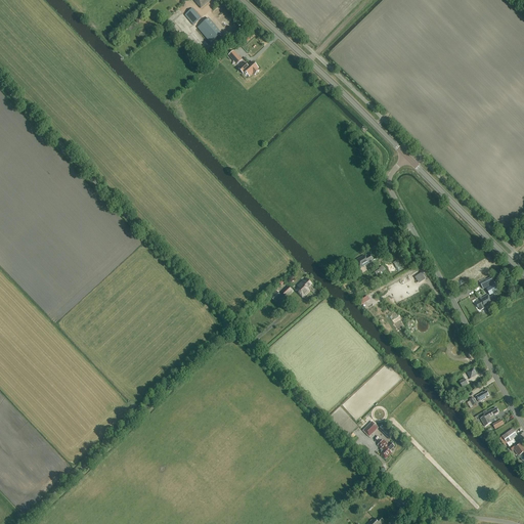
[(192,0),(201,8),(210,0),(192,0)]
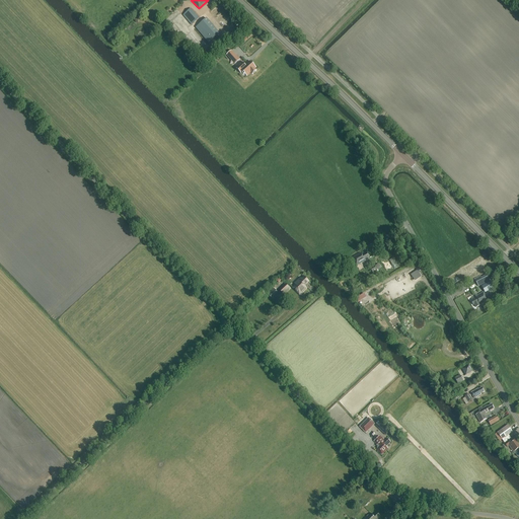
[(192,25),(199,18),(191,9),(183,15),(192,25)]
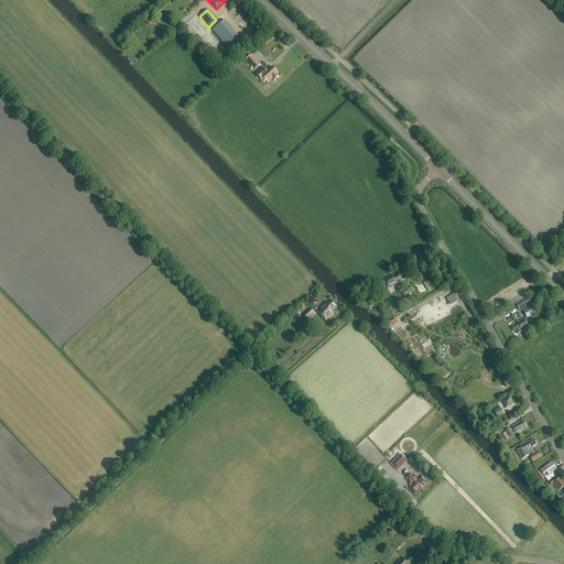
[(227,47),(238,38),(224,21),(213,31),(227,47)]
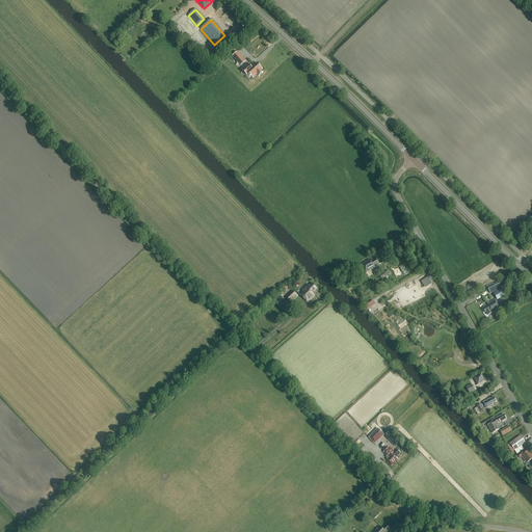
[(212,46),(204,53),(209,59),(217,52),(212,46)]
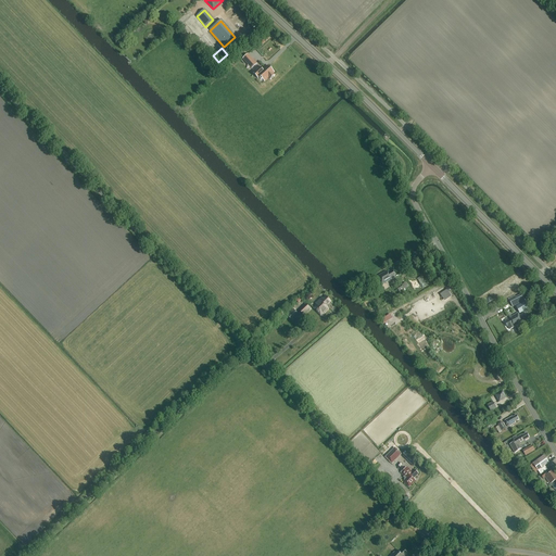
[(280,68),(285,64),(283,63),(285,62),(279,57),(269,66),(274,72),(279,67),(280,68)]
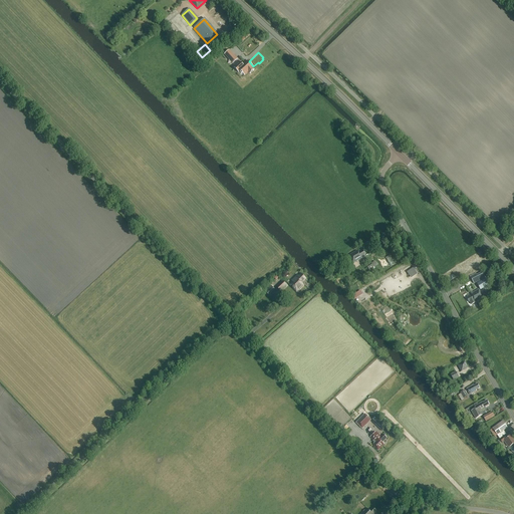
[(232,64),(237,59),(233,55),(228,60),(232,64)]
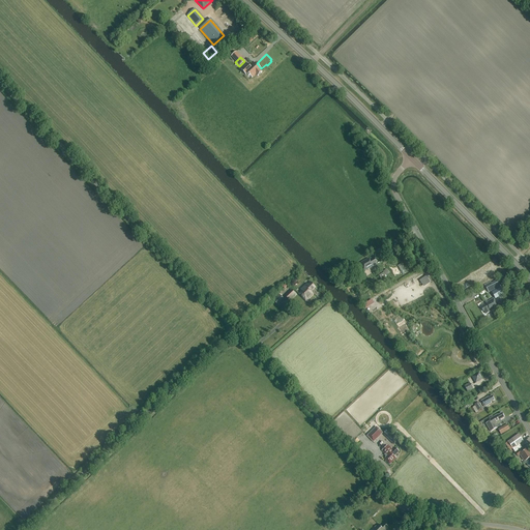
[(256,63),(251,68),(247,64),(241,70),(246,76),(248,74),(252,78),(256,75),(258,76),(262,72),(260,70),(261,69),(256,63)]
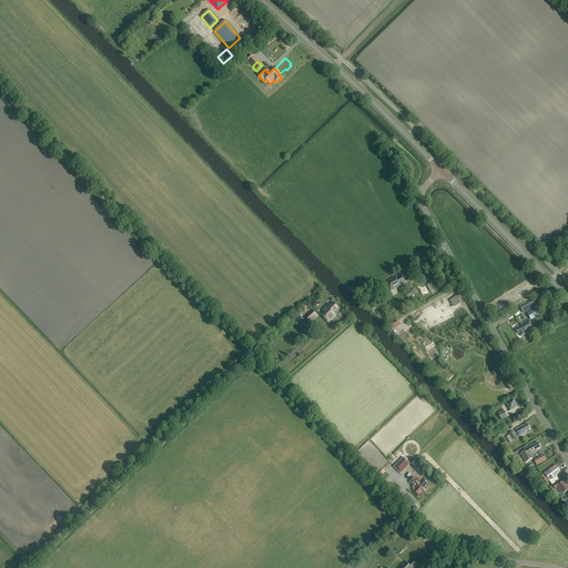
[(404,282),(402,277),(397,280),(395,277),(385,283),(391,292),(399,286),(399,284),(404,282)]
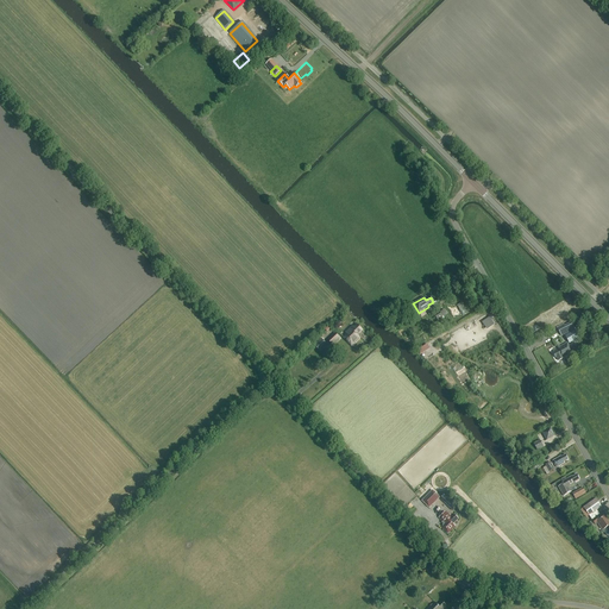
[(564,324),(557,327),(562,337),(569,333),(567,332),(566,328),(565,326),(564,324)]
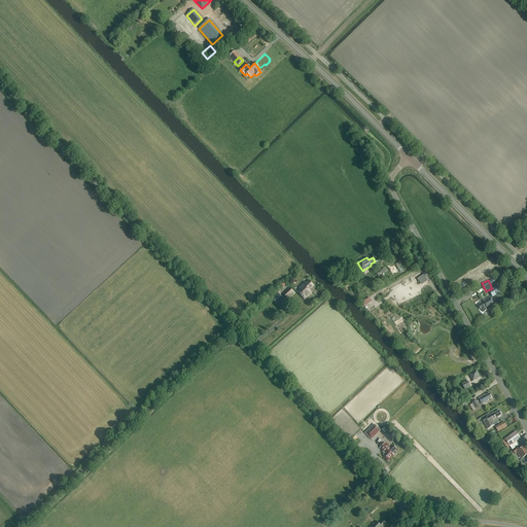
[(304,300),(311,292),(309,290),(313,286),(309,281),(296,292),(304,300)]
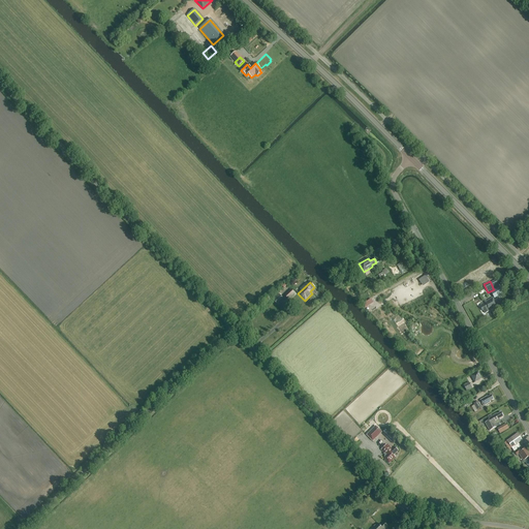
[(494,299),(500,296),(497,288),(490,291),(494,299)]
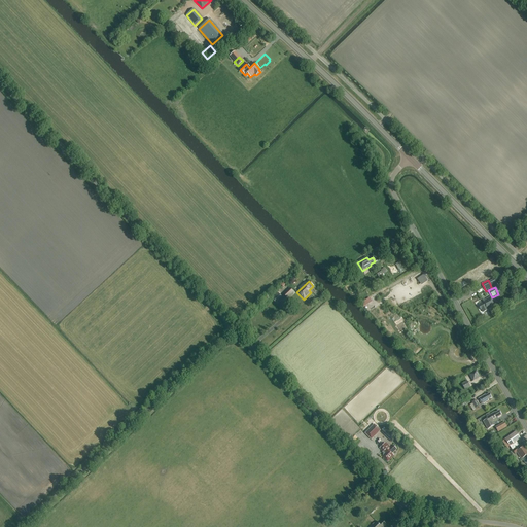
[(283,294),(287,300),(293,292),(289,288),(283,294)]
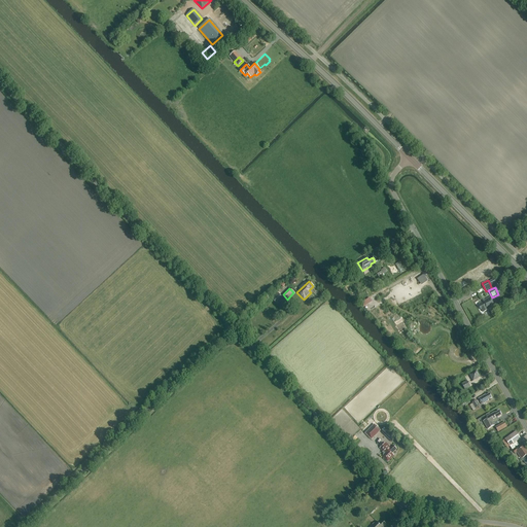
[(276,303),(282,296),(278,292),(272,299),(276,303)]
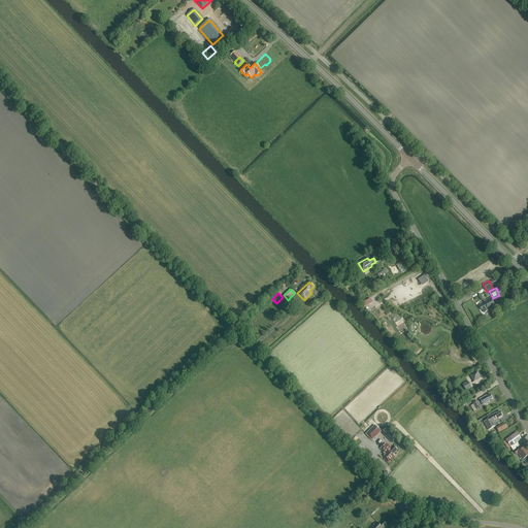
[(370,298),(362,303),(365,307),(373,302),(370,298)]
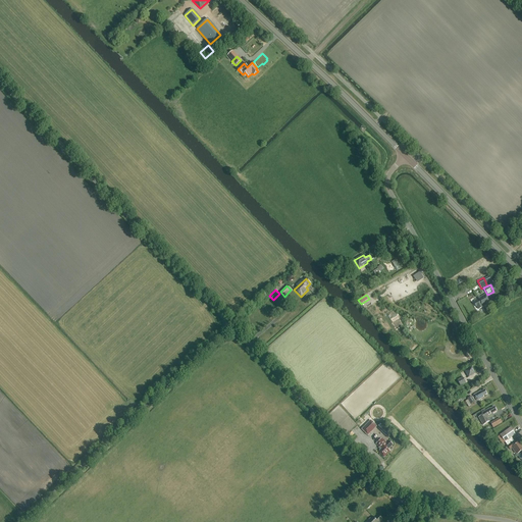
[(478,310),(490,303),(486,295),(473,302),(474,303),(474,304),(476,307),(477,307),(478,310)]
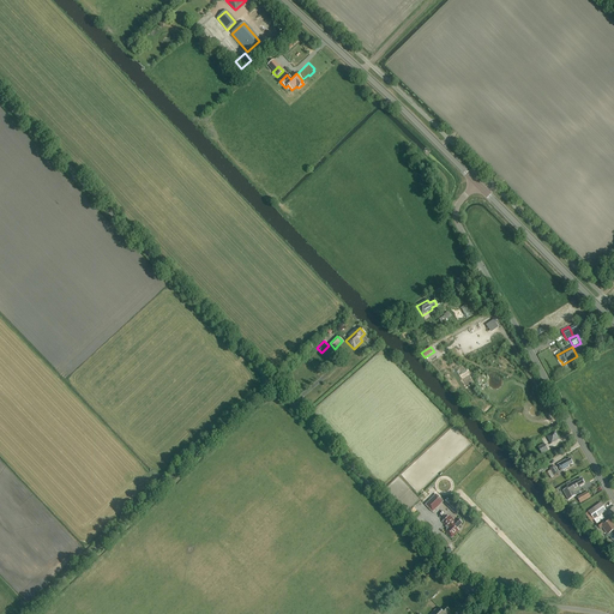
[(552,445),(559,440),(555,433),(547,437),(552,445)]
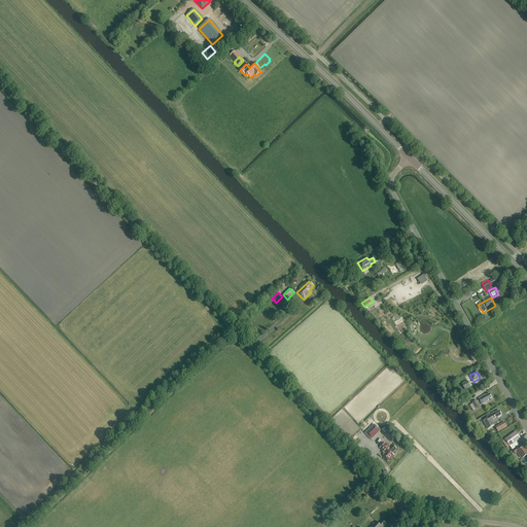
[(464,390),(470,387),(467,382),(462,384),(464,390)]
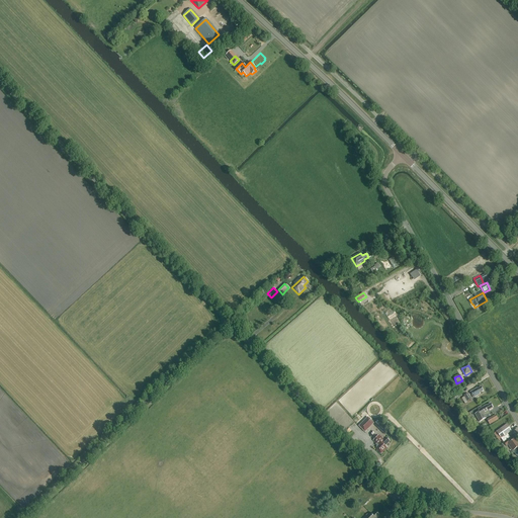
[(484,392),(481,387),(478,390),(477,389),(470,393),(473,398),(481,395),(480,394),(484,392)]
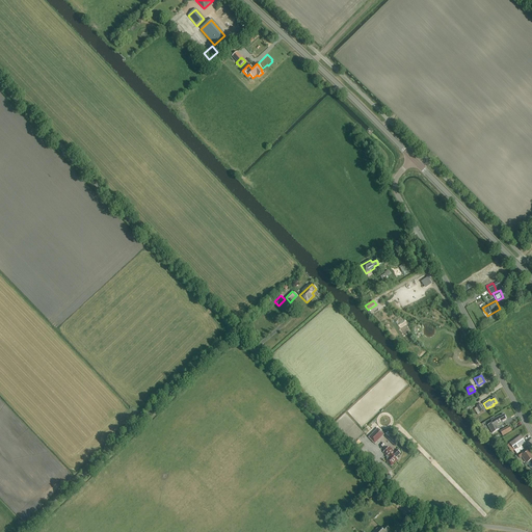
[(506,420),(504,415),(500,417),(491,421),(493,423),(487,426),(493,433),(499,430),(497,426),(503,422),(506,420)]
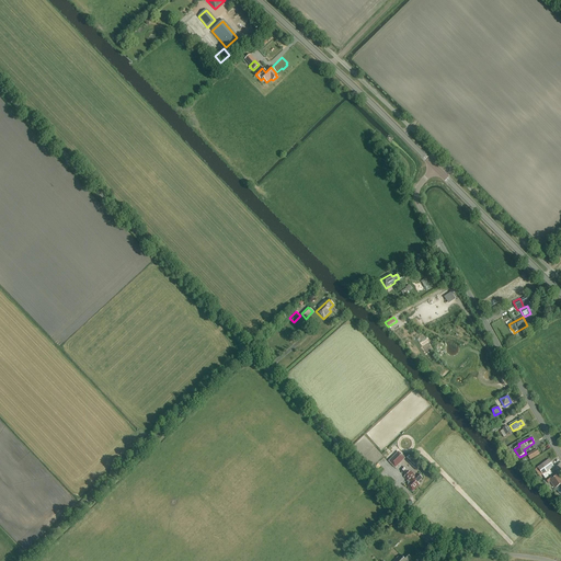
[(527,454),(530,459),(540,454),(538,448),(527,454)]
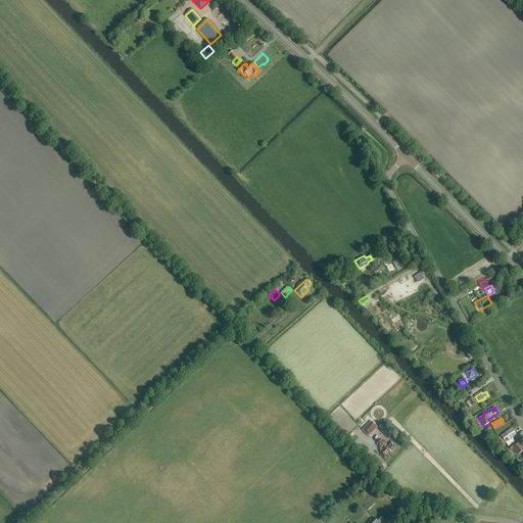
[(369,436),(378,428),(372,422),(363,430),(369,436)]
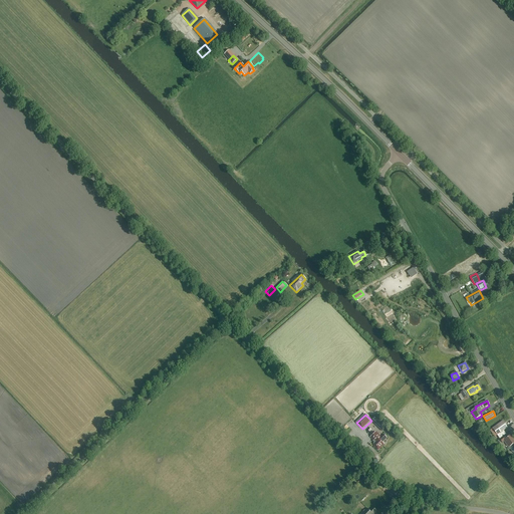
[(376,418),(372,423),(379,430),(382,432),(387,428),(383,425),(376,418)]
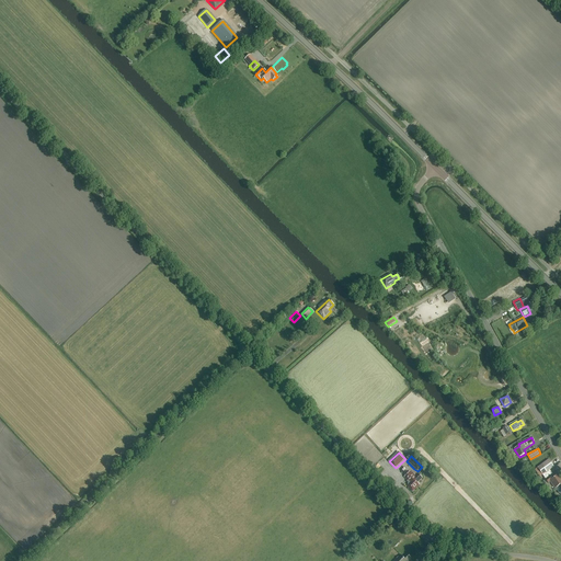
[(542,476),(554,467),(549,460),(537,468),(542,476)]
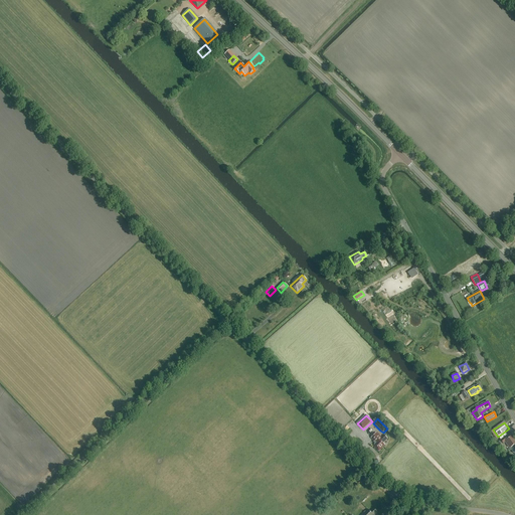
[(381,438),(376,433),(370,439),(375,444),(373,446),(378,452),(385,446),(383,444),(387,440),(383,436),(381,438)]
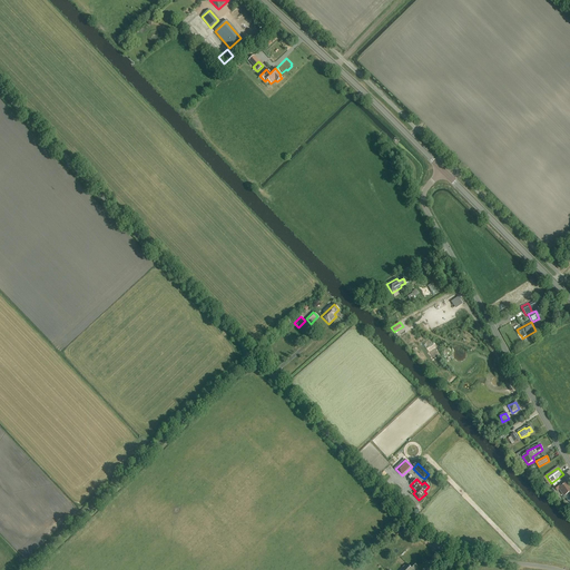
[(569,484),(566,479),(559,484),(560,484),(554,488),(557,491),(559,490),(568,502),(569,502),(569,501),(569,484)]
